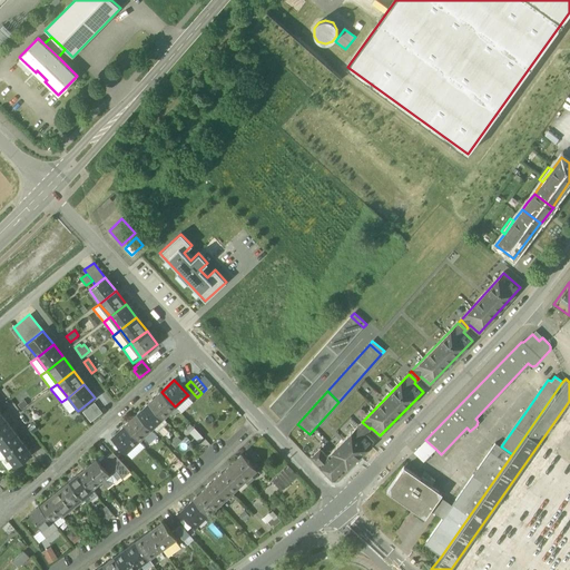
[(161,392),(149,403),(163,418),(168,413),(175,406),(161,392)]
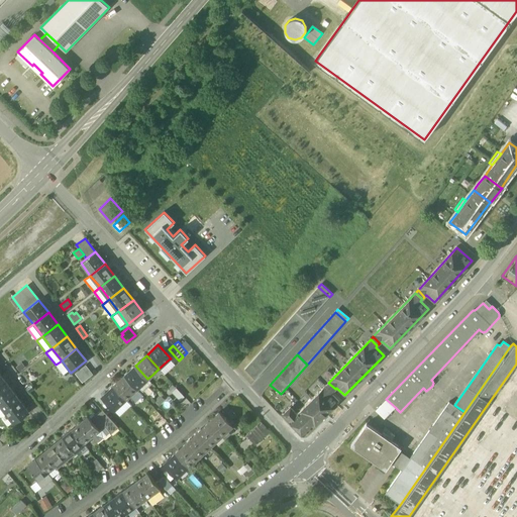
[(175,366),(169,359),(159,369),(163,373),(165,375),(175,366)]
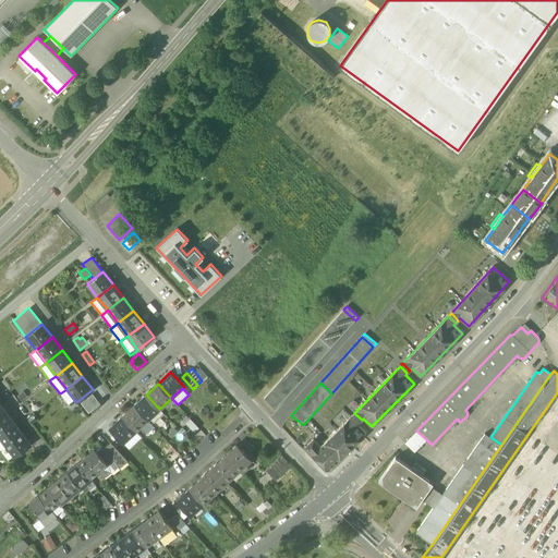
[(68,404),(74,400),(67,389),(60,393),(68,404)]
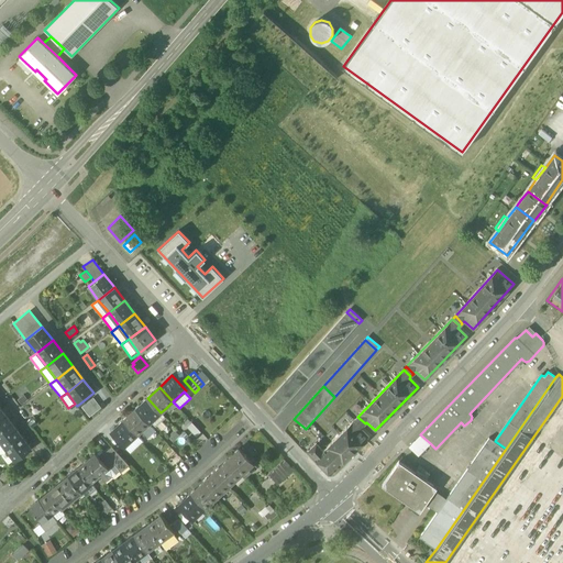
[(18,400),(21,406),(28,400),(23,395),(18,400)]
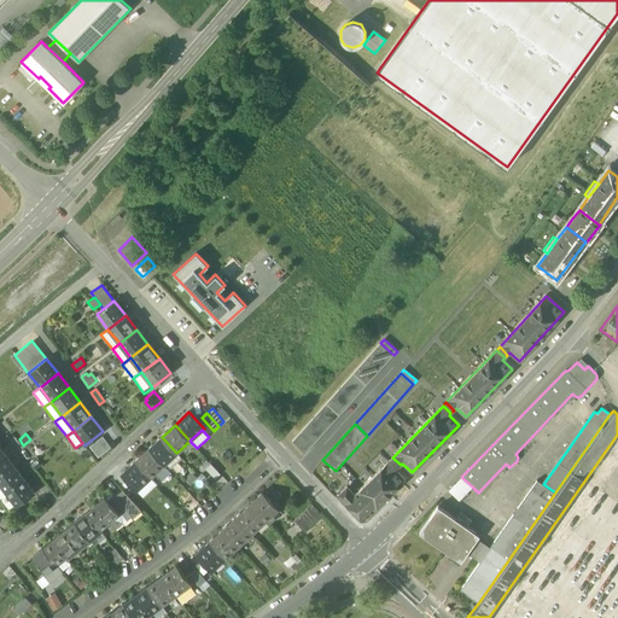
[(312,447),(299,433),(292,442),(304,455),(312,447)]
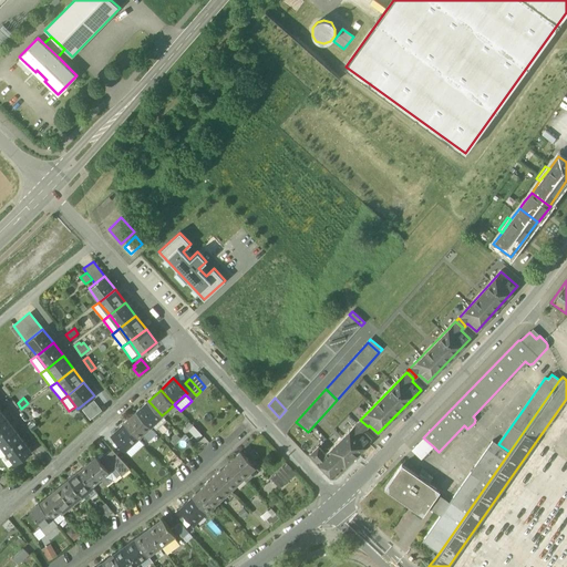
[(90,419),(102,409),(93,399),(81,408),(90,419)]
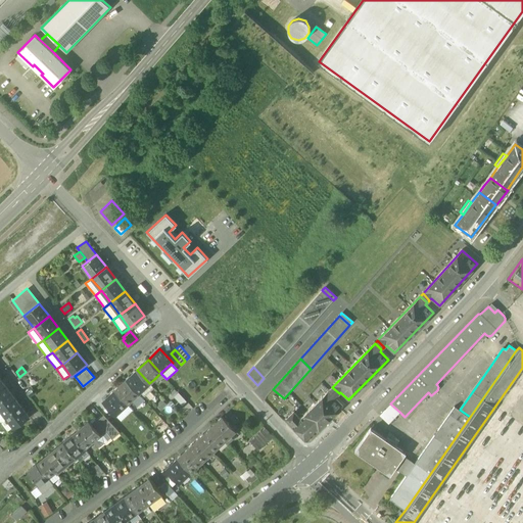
[(137,370),(126,380),(138,394),(140,392),(149,383),(137,370)]
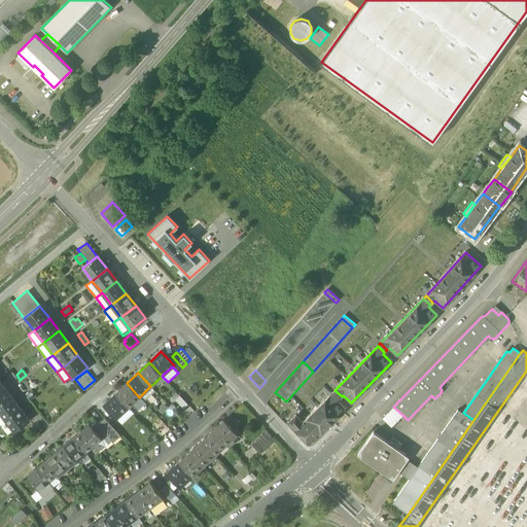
[(159,386),(166,380),(162,376),(155,382),(159,386)]
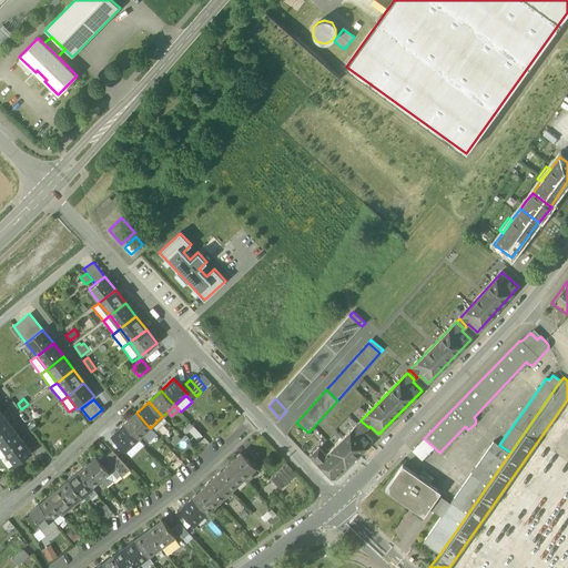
[(0,434),(11,426),(0,413),(0,434)]
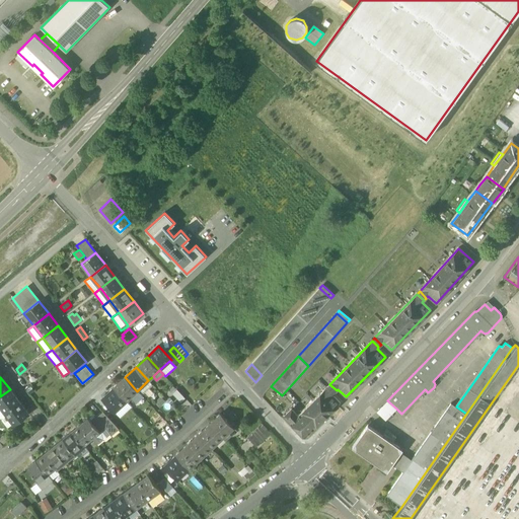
[(125,377),(113,387),(126,401),(130,397),(137,391),(125,377)]
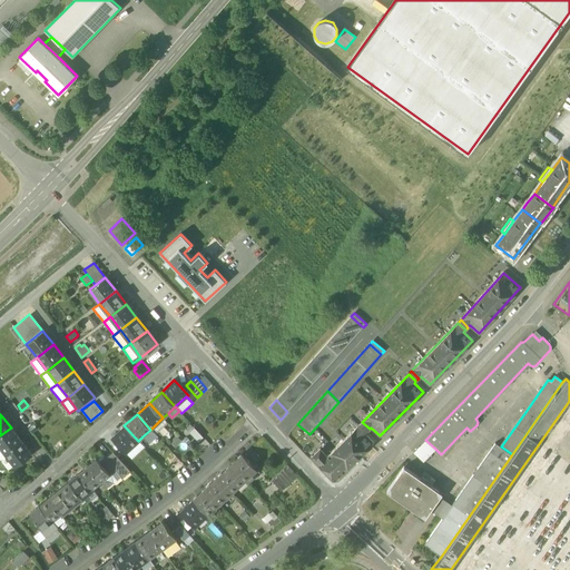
[(167,423),(163,418),(153,428),(157,433),(167,423)]
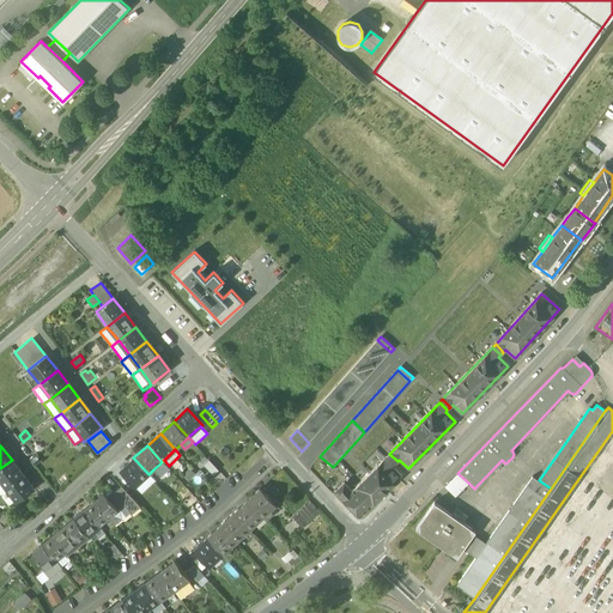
[(389,454),(386,456),(394,465),(398,461),(389,454)]
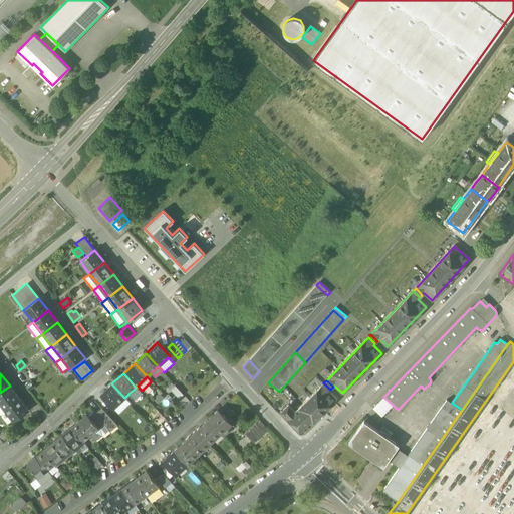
[(30,382),(25,387),(29,391),(33,387),(30,382)]
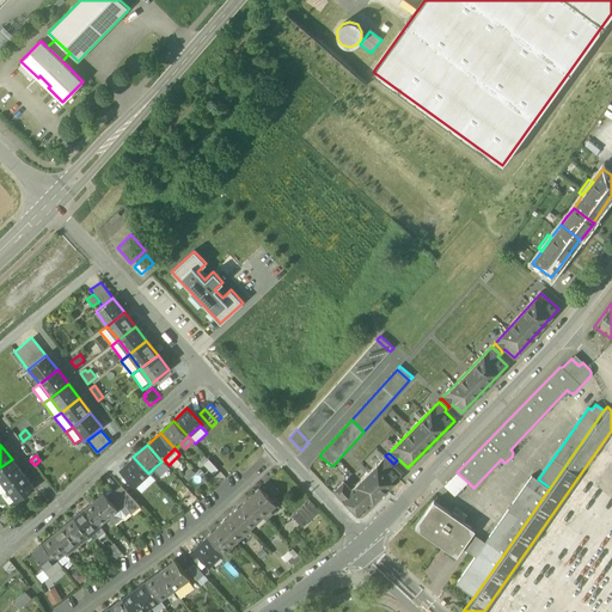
[(391,466),(393,464),(385,456),(350,490),(343,483),(335,490),(360,515),(401,475),(391,466)]
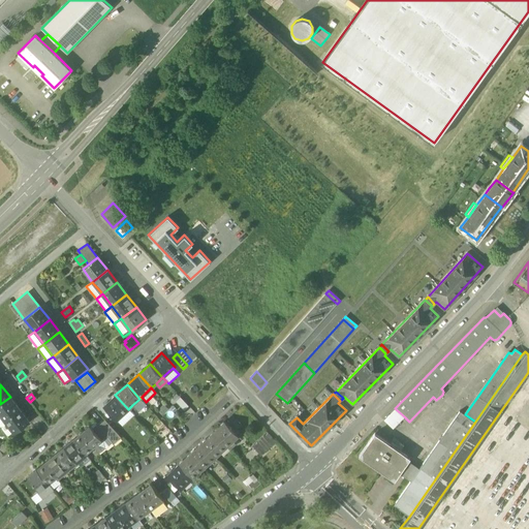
[(116,419),(128,409),(115,395),(103,406),(116,419)]
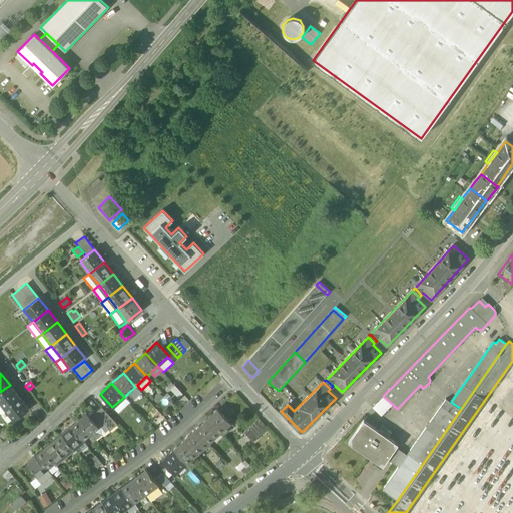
[(182,393),(173,383),(169,387),(177,397),(182,393)]
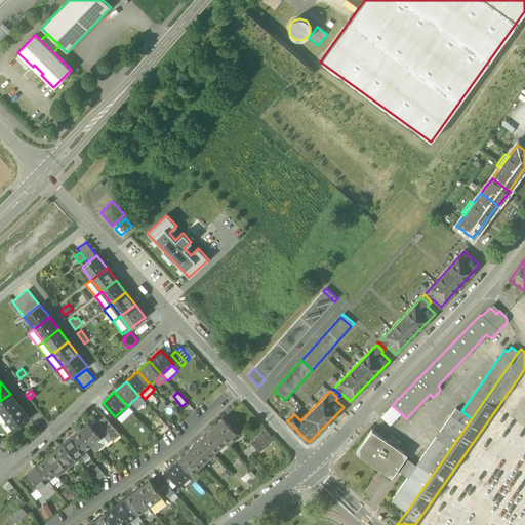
[(19,406),(10,394),(0,401),(0,411),(4,417),(19,406)]
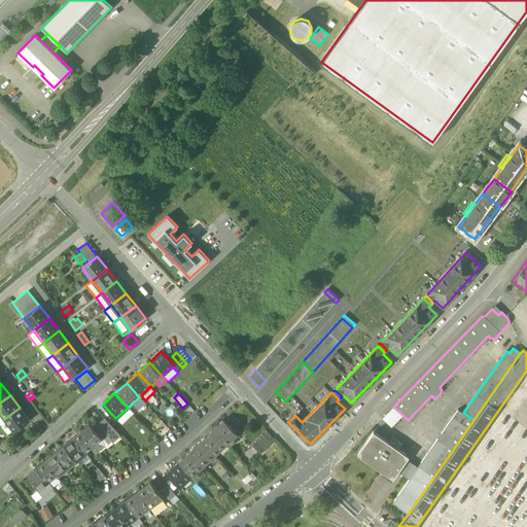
[(139,397),(132,403),(137,409),(143,401),(139,397)]
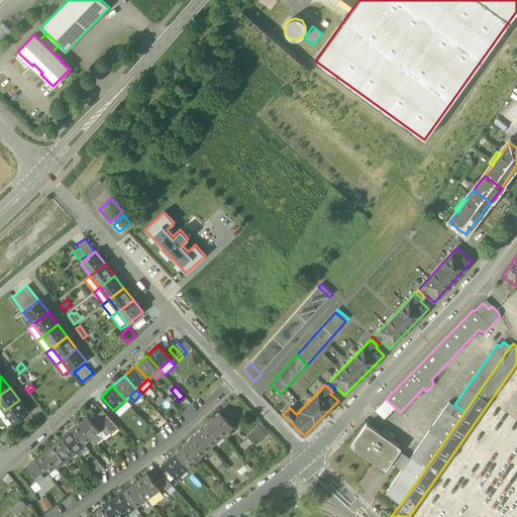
[(384,419),(395,407),(386,399),(375,410),(384,419)]
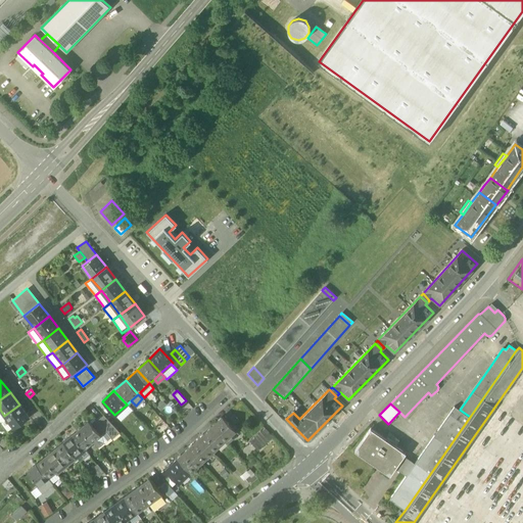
[(29,417),(19,405),(4,416),(14,428),(29,417)]
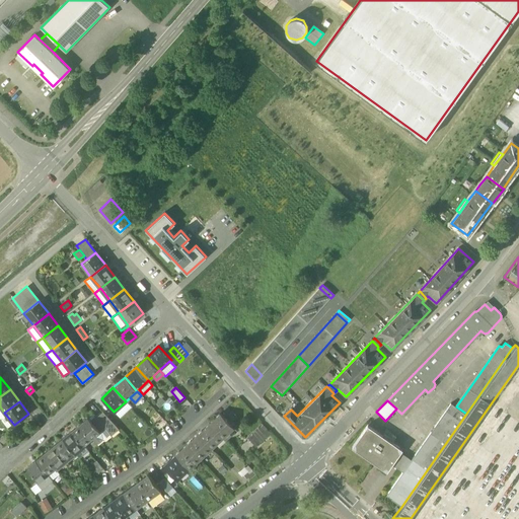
[(126,401),(114,412),(119,418),(130,406),(126,401)]
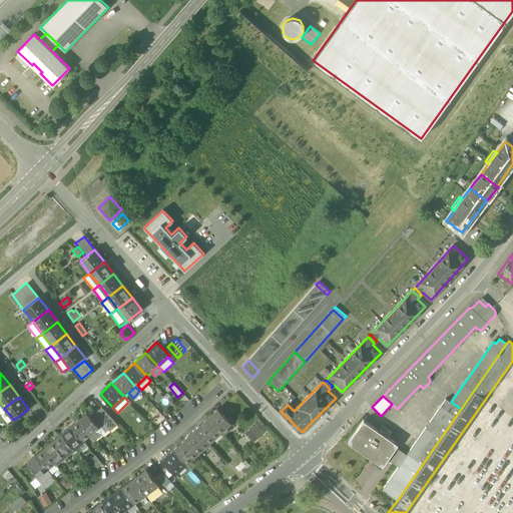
[(446,399),(407,455),(400,464),(382,490),(397,501),(461,409),(451,402),(446,399)]
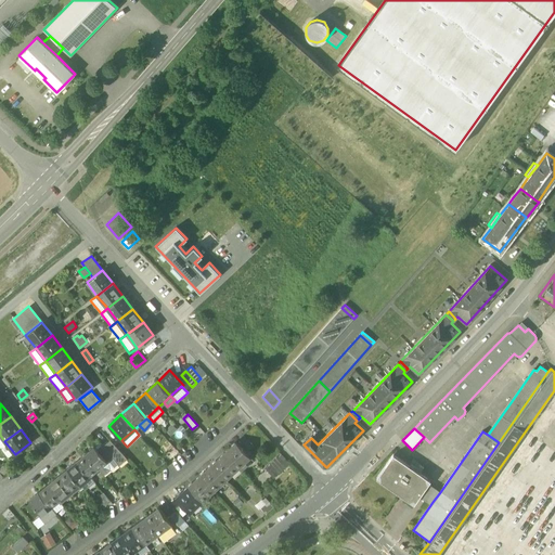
[(0,449),(8,460),(15,454),(4,441),(0,444),(0,449)]
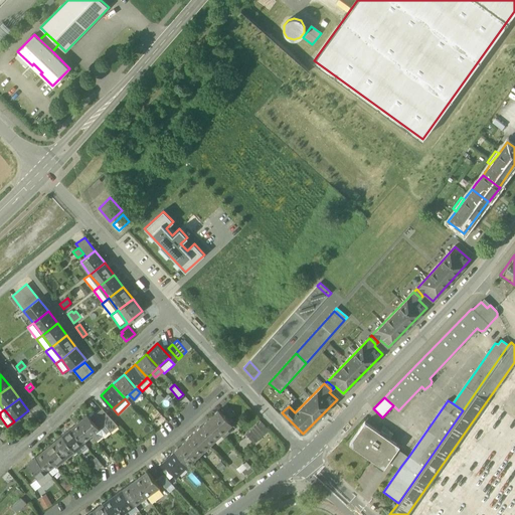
[(105,423),(108,427),(115,422),(102,409),(97,413),(105,423)]
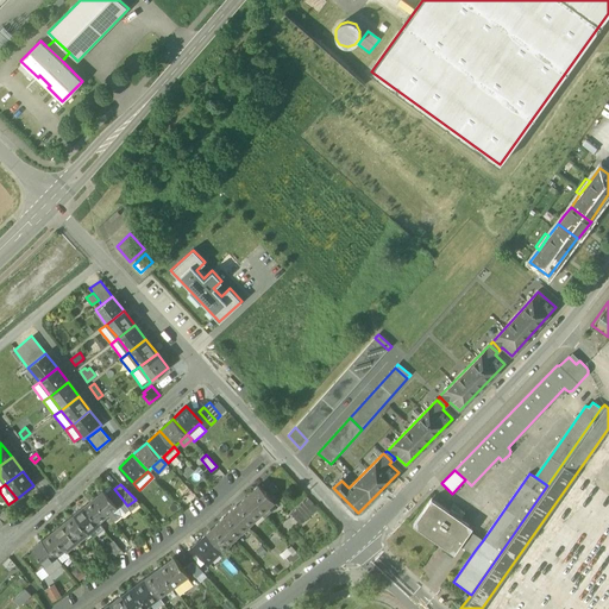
[(259,485),(245,498),(261,514),(274,502),(259,485)]
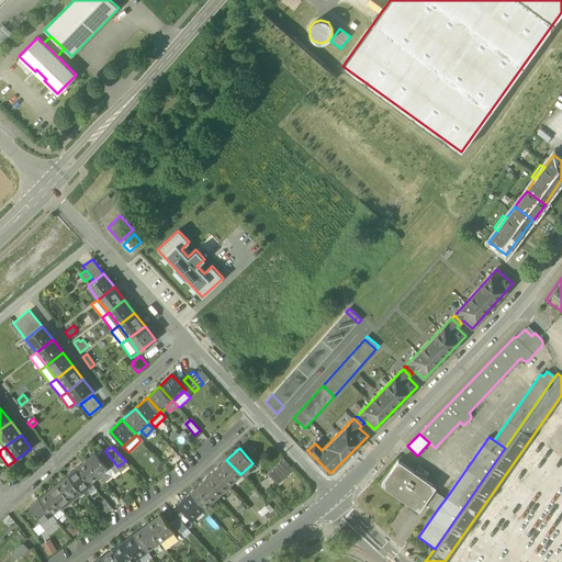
[(181,459),(171,449),(165,454),(175,464),(181,459)]
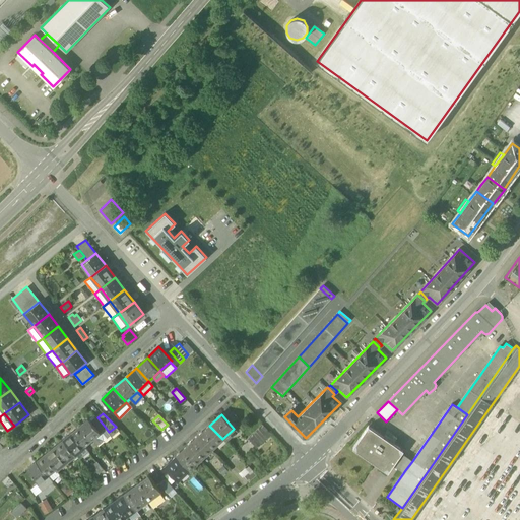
[(90,438),(91,440),(106,428),(98,417),(91,423),(88,418),(80,426),(90,438)]
